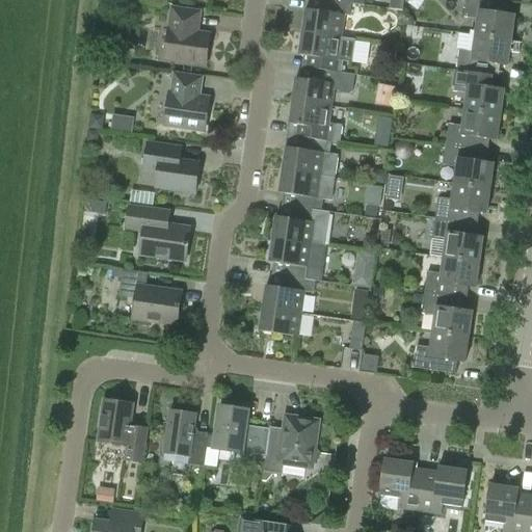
[(344,16),(349,17),(351,4),(323,0),(321,11),(306,9),(302,32),(341,37),(344,16)]
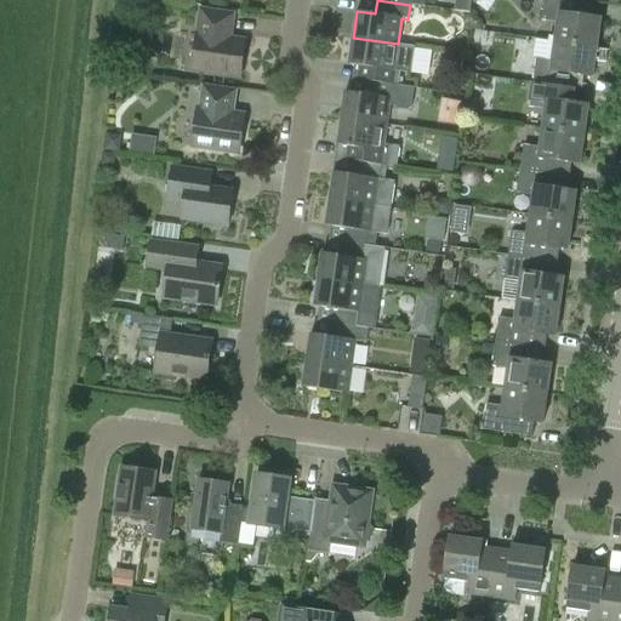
[(587,16),(590,3),(575,0),(543,0),(542,21),(558,23),(554,41),(597,47),(602,18),(587,16)]
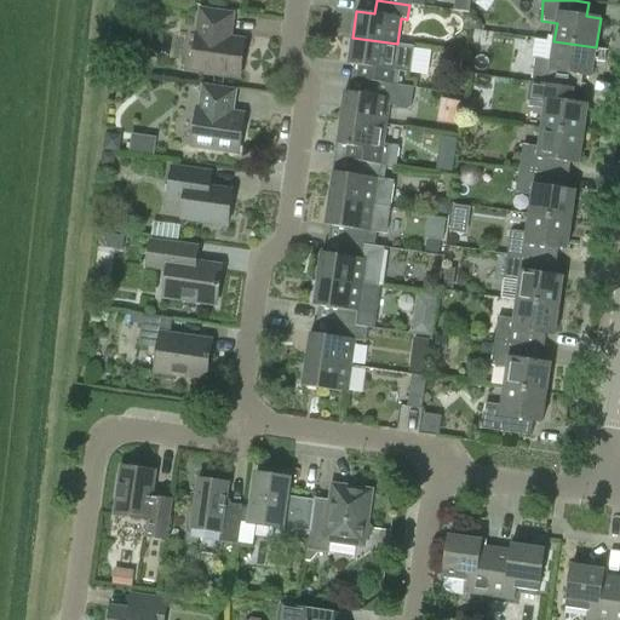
[(240,76),(245,41),(225,39),(227,30),(230,32),(233,16),(202,11),(199,35),(196,35),(191,69),(240,76)]
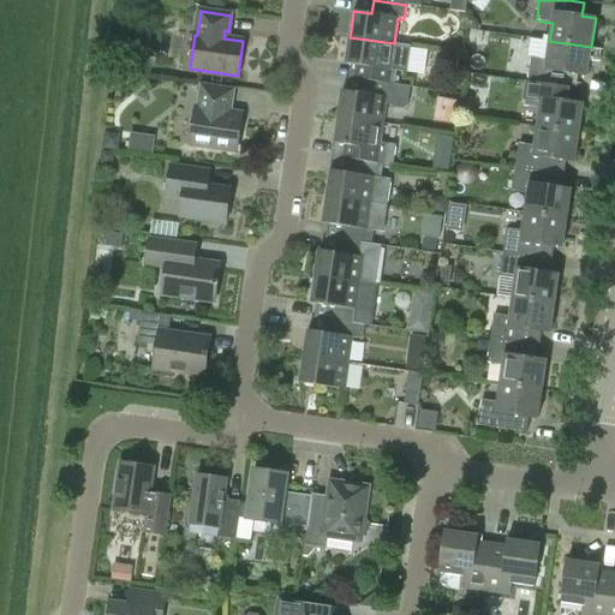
[(479,25),(470,15),(465,13),(463,29),(478,31),(479,25)]
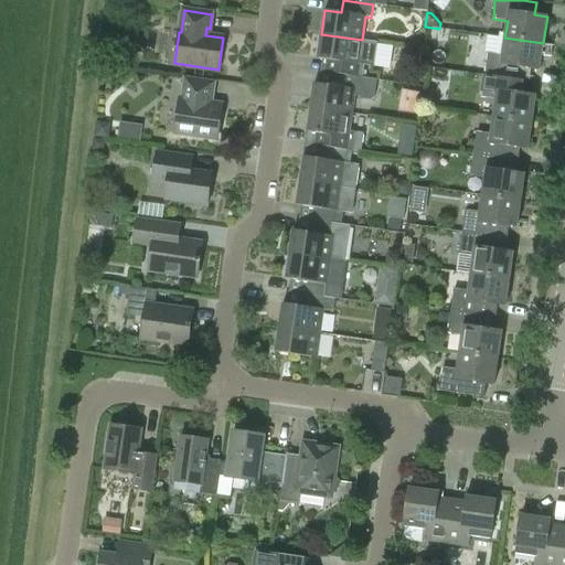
[(440,29),(430,28),(428,42),(439,43),(440,29)]
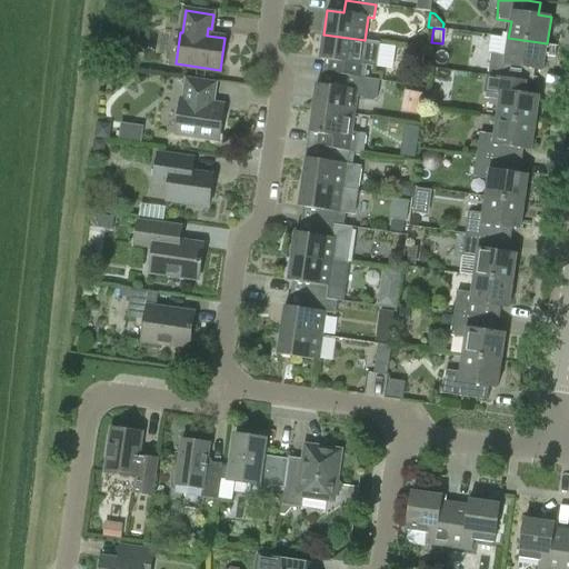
[(320,59),(337,61),(335,75),(365,78),(366,78),(367,66),(377,67),(380,42),(365,40),(323,35),(320,59)]
